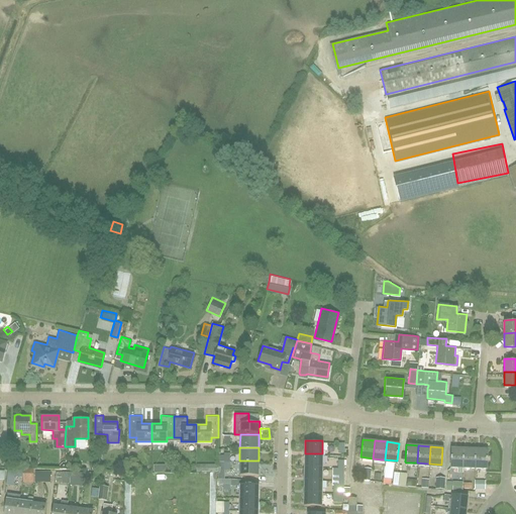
[(462,471),(462,466),(463,447),(450,447),(450,466),(456,466),(456,471),(462,471)]
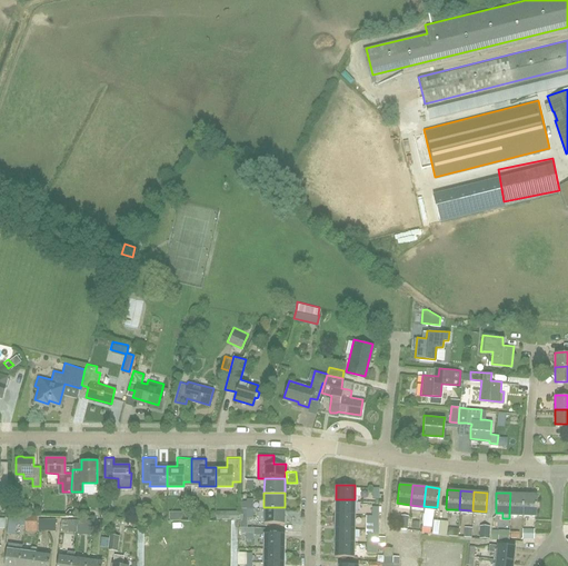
[(522,494),(510,493),(509,513),(522,513),(522,494)]
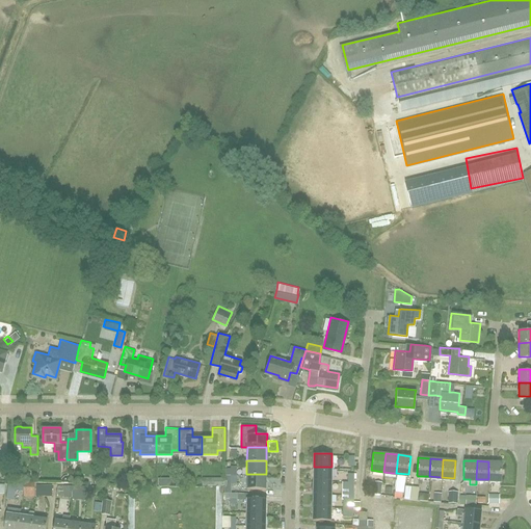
[(501,461),(488,461),(488,479),(501,480),(501,461)]
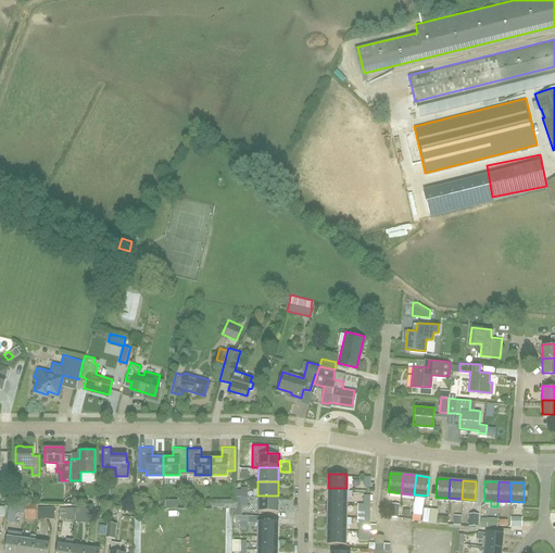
[(328,488),(328,501),(345,502),(347,488),(328,488)]
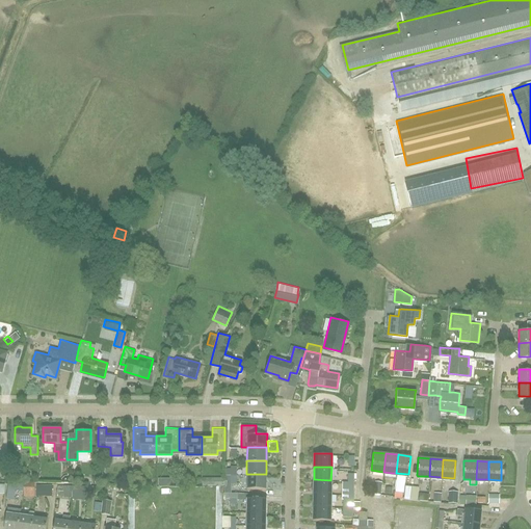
[(246,474),(246,487),(266,487),(266,474),(246,474)]
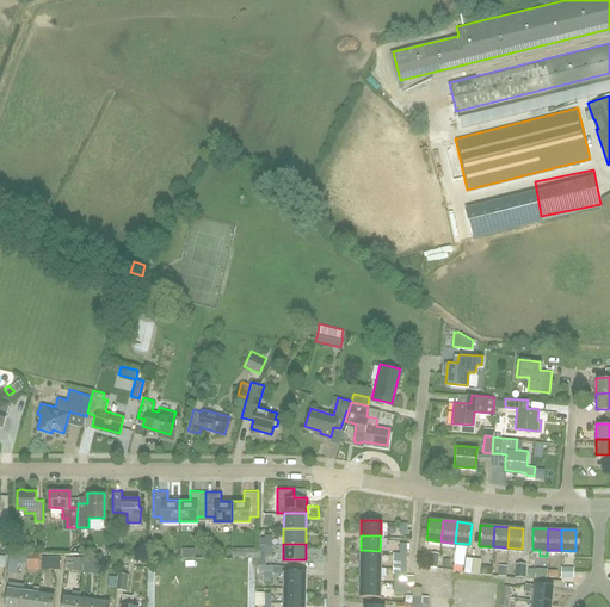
[(19,561),(26,561),(26,551),(8,550),(7,561),(19,561)]
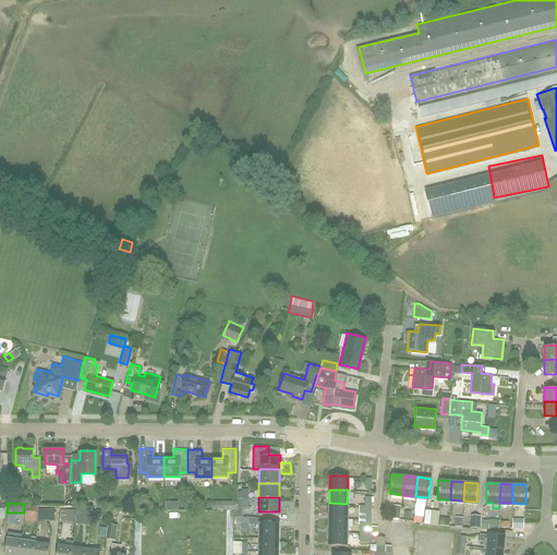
[(329,503),(328,517),(347,517),(347,504),(329,503)]
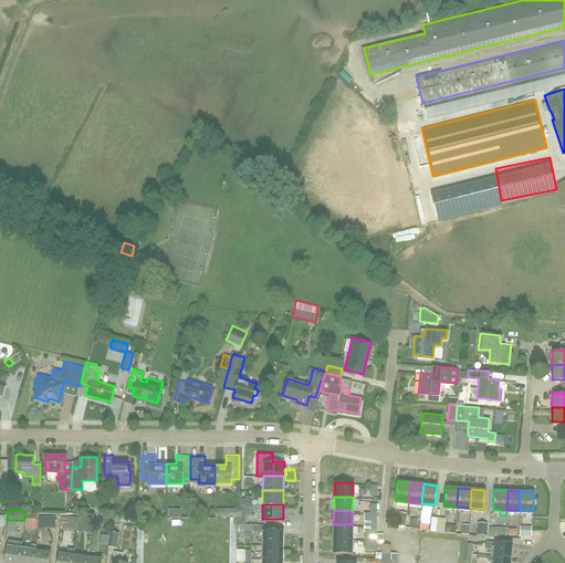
[(404,524),(406,513),(406,511),(398,510),(397,523),(404,524)]
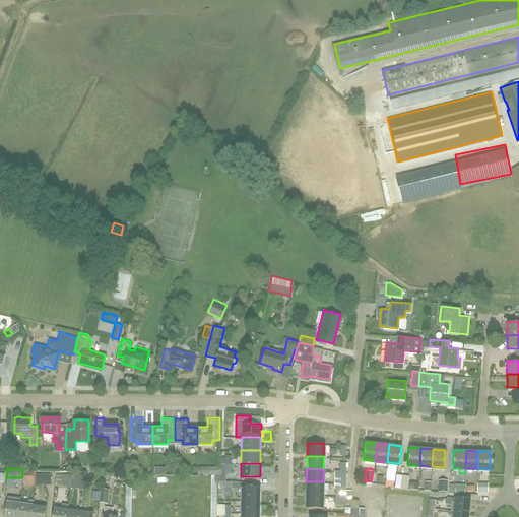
[(33,478),(33,472),(33,469),(22,469),(22,477),(22,483),(33,483),(33,478)]
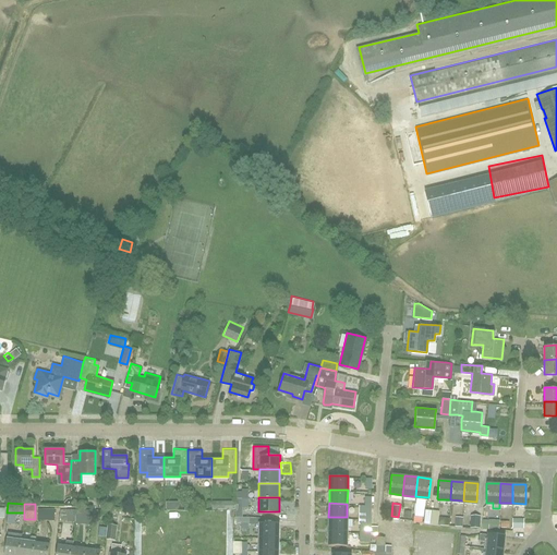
[(371,517),(371,504),(364,504),(364,509),(358,509),(358,517),(371,517)]
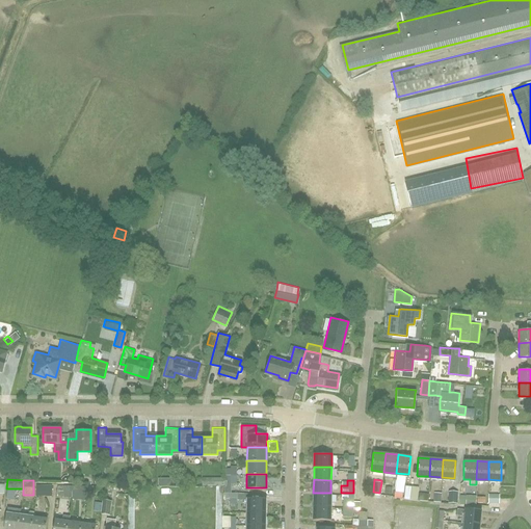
[(448,490),(447,501),(457,502),(457,490),(448,490)]
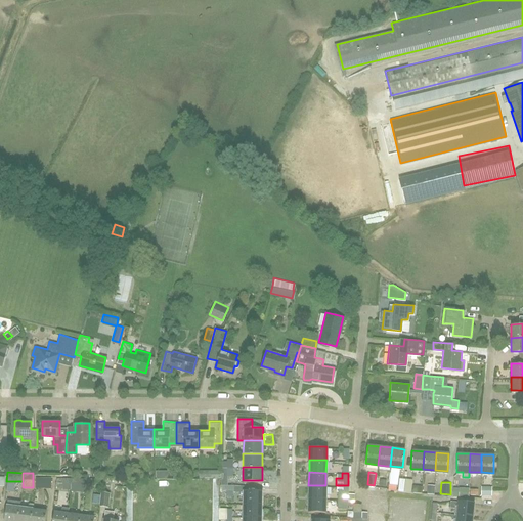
[(480,493),(491,493),(491,487),(491,485),(480,484),(480,493)]
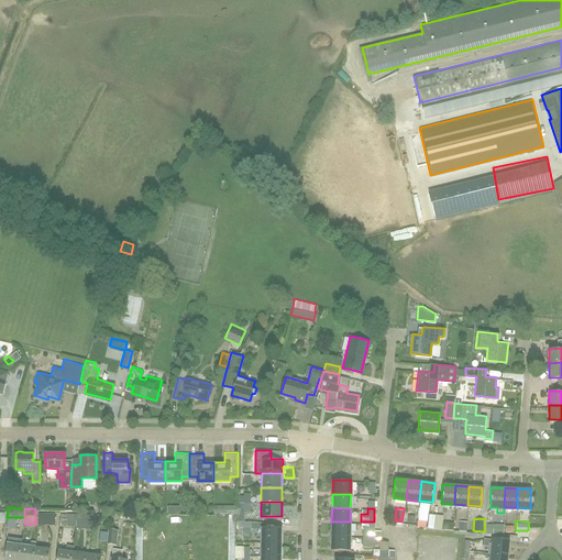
[(331,522),(331,535),(350,535),(350,522),(331,522)]
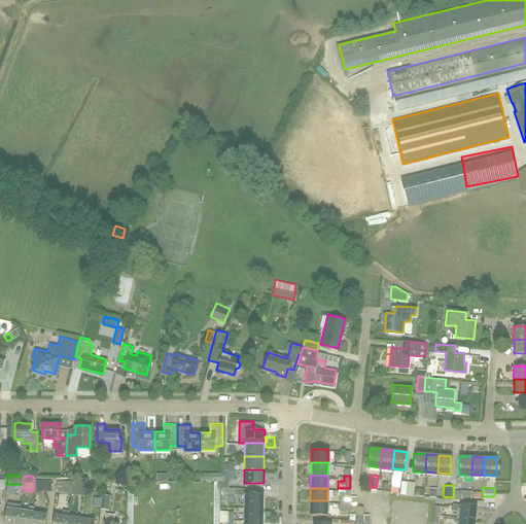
[(349,501),(350,488),(338,488),(338,493),(339,493),(339,501),(349,501)]
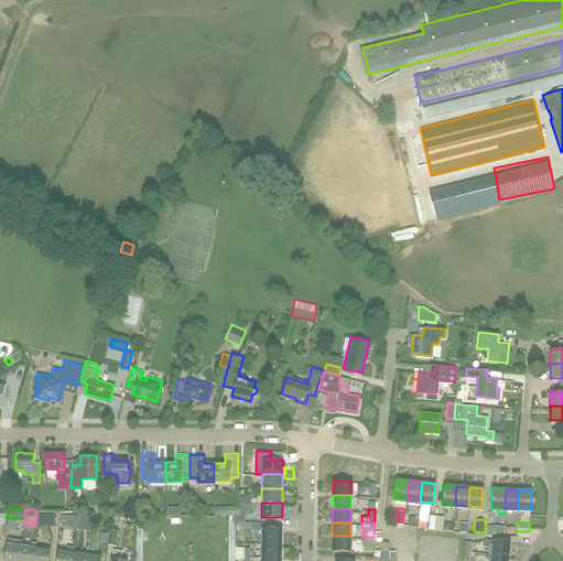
[(116,545),(118,529),(108,528),(106,543),(114,545),(116,545)]
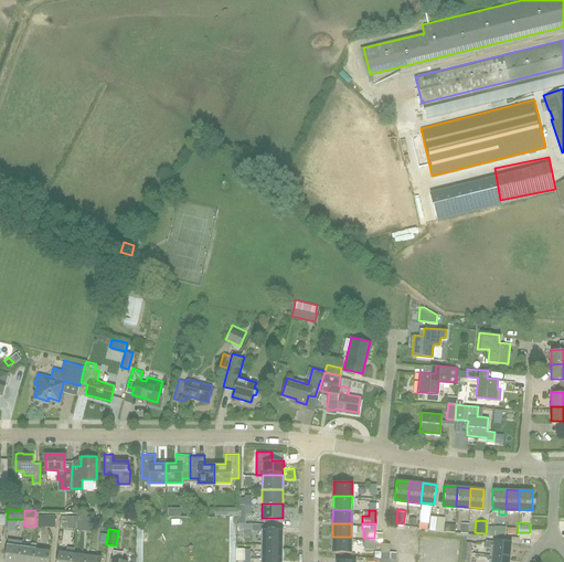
[(262,529),(262,542),(282,543),(282,529),(262,529)]
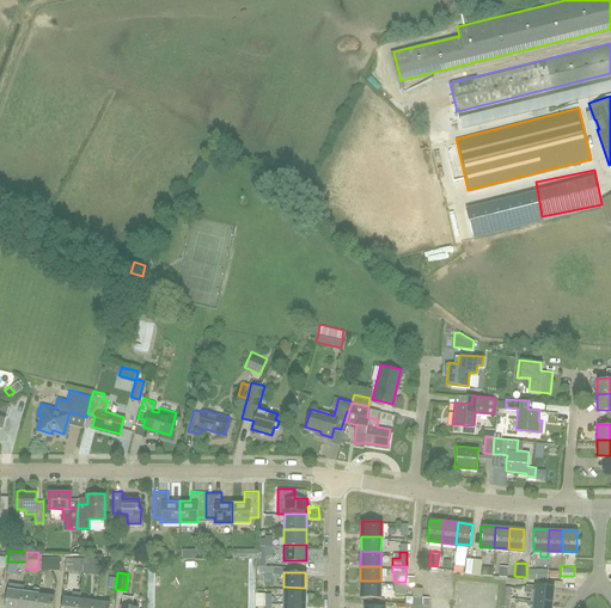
[(7,589),(4,607),(19,607),(23,590),(24,583),(7,581),(6,588),(7,589)]
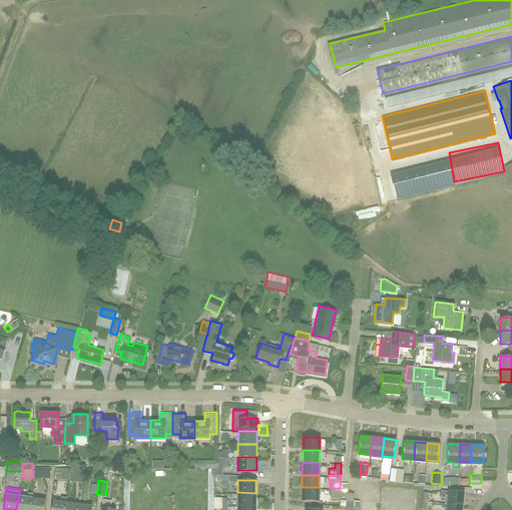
[(318,500),(319,487),(302,487),(302,500),(318,500)]
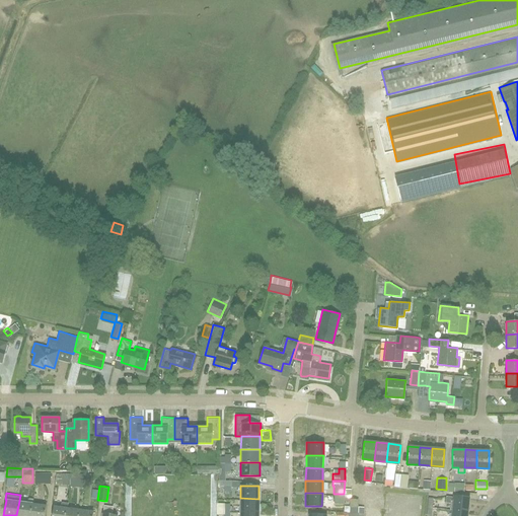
[(344,499),(344,494),(334,494),(334,502),(343,502),(343,504),(346,504),(347,499),(344,499)]
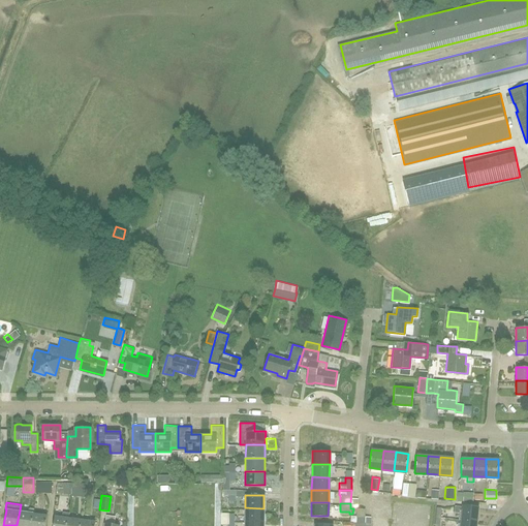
[(459,511),(459,518),(476,520),(477,506),(455,503),(454,511),(459,511)]
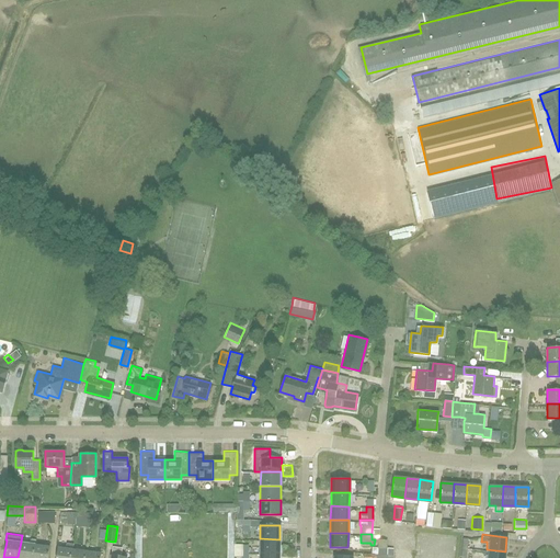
[(21,542),(18,557),(32,557),(35,544),(36,538),(31,537),(29,539),(27,543),(21,542)]
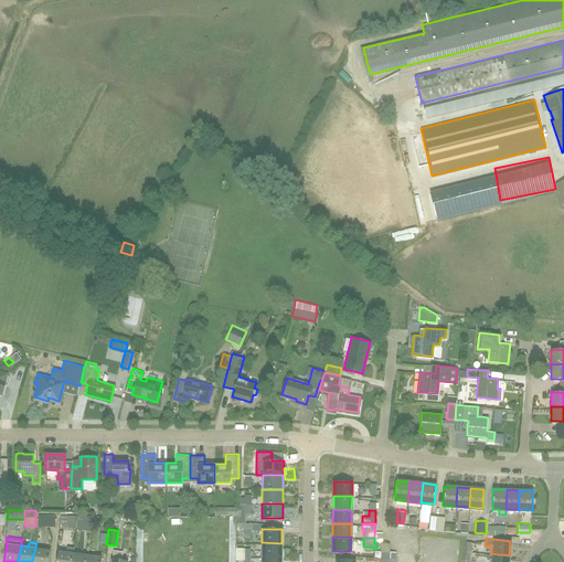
[(262,549),(262,557),(282,557),(282,543),(262,542),(258,542),(258,549),(262,549)]
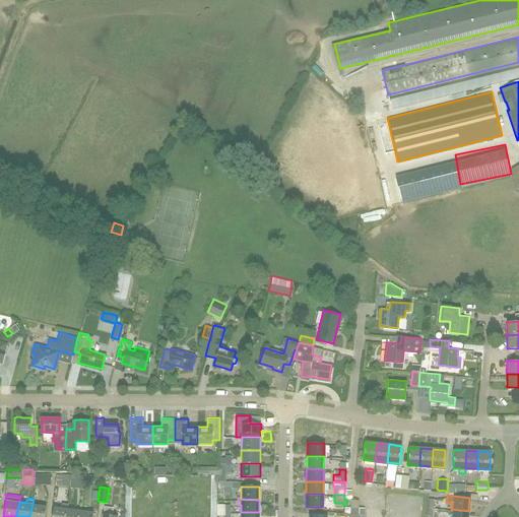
[(52,516),(65,516),(67,509),(67,503),(61,502),(60,508),(53,507),(52,516)]
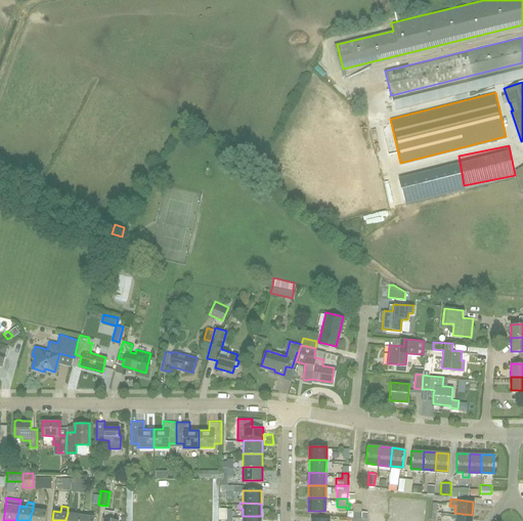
[(33,508),(30,520),(43,520),(44,518),(45,510),(33,508)]
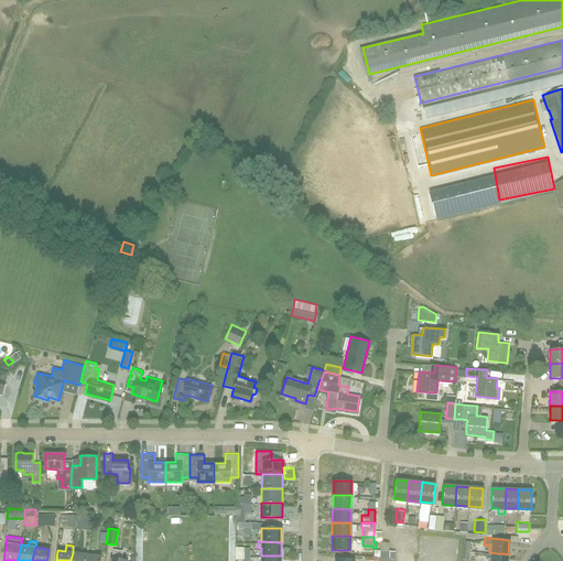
[(127,560),(128,560),(121,560),(122,550),(112,549),(111,560),(127,560)]
